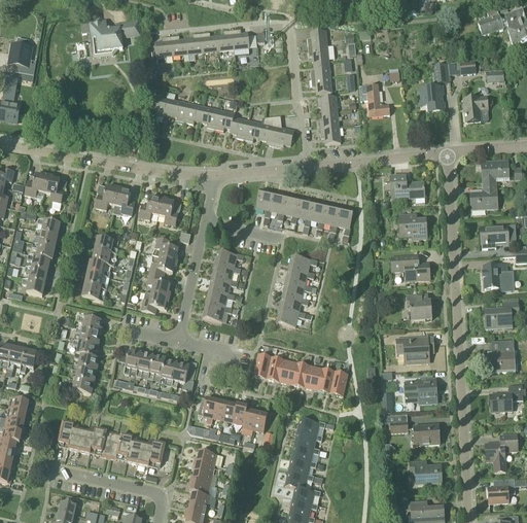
[(489,19),(478,23),(482,35),(503,28),(505,27),(508,26),(510,29),(507,30),(513,45),(526,39),(526,23),(526,24),(522,11),(505,16),(500,19),(496,7),(486,11),(489,19)]
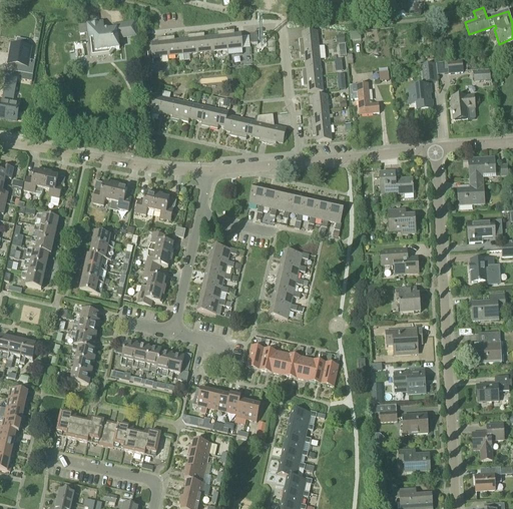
[(86,20),(90,54),(110,52),(114,46),(119,46),(118,35),(135,33),(133,21),(114,23),(114,26),(103,28),(102,18),(86,20)]
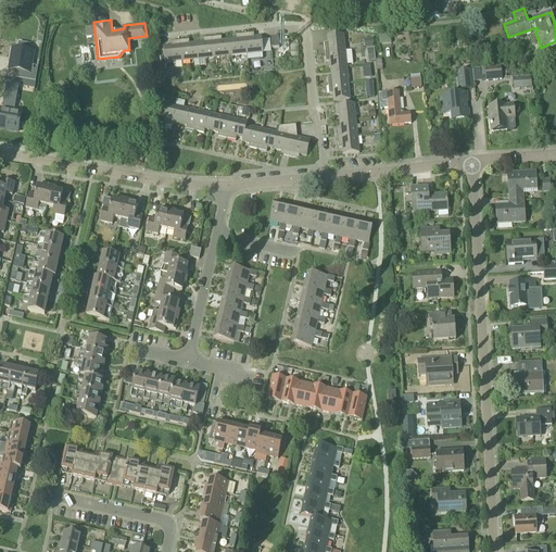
[(245,30),(247,51),(264,49),(262,33),(254,34),(254,29),(245,30)]
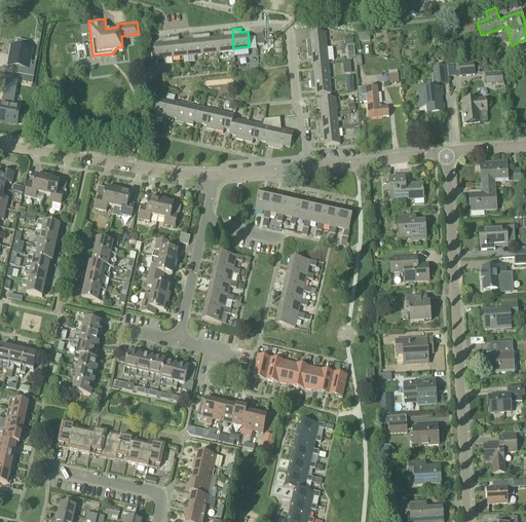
[(217,34),(218,50),(233,48),(232,29),(223,30),(223,34),(217,34)]
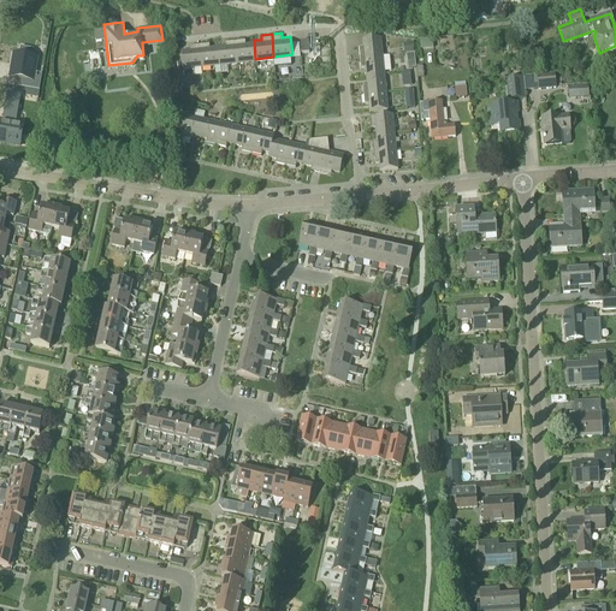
[(360,45),(361,54),(383,52),(381,34),(380,34),(375,35),(363,36),(363,43),(360,45)]
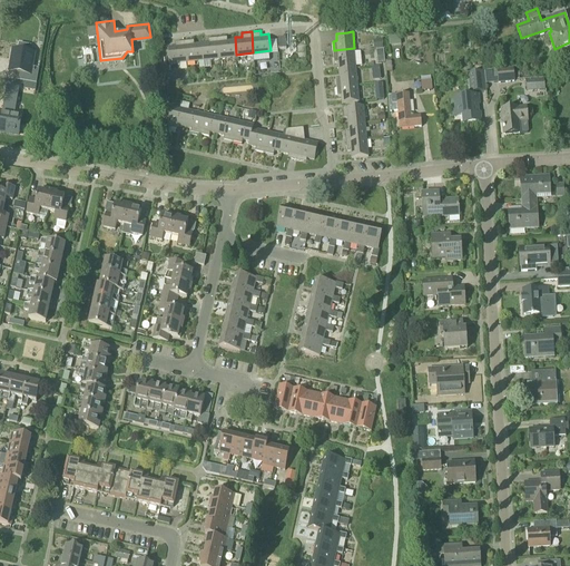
[(208,40),(202,41),(204,58),(220,56),(218,35),(208,36),(208,40)]
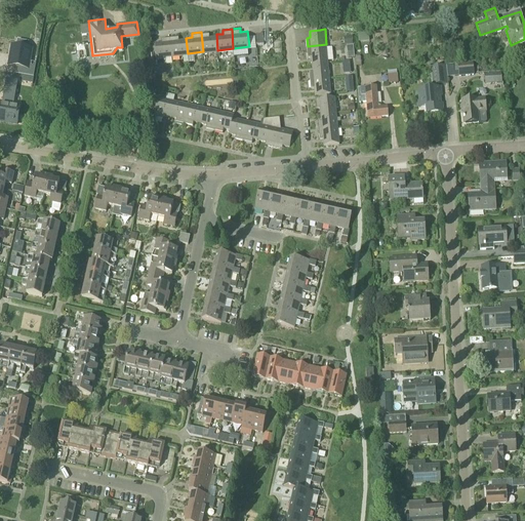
[(209,32),(201,32),(203,51),(217,50),(216,34),(209,35),(209,32)]
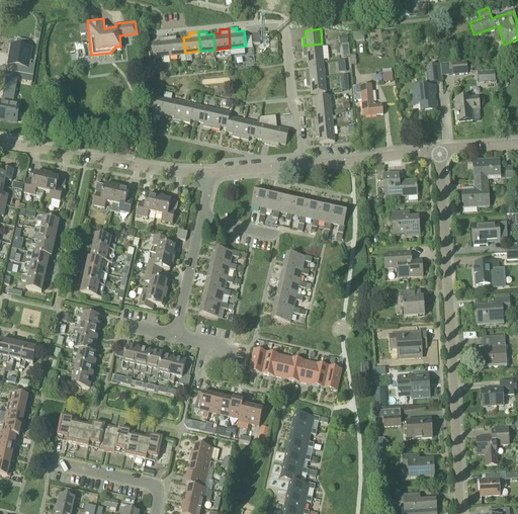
[(339,33),(340,41),(348,40),(347,32),(339,33)]
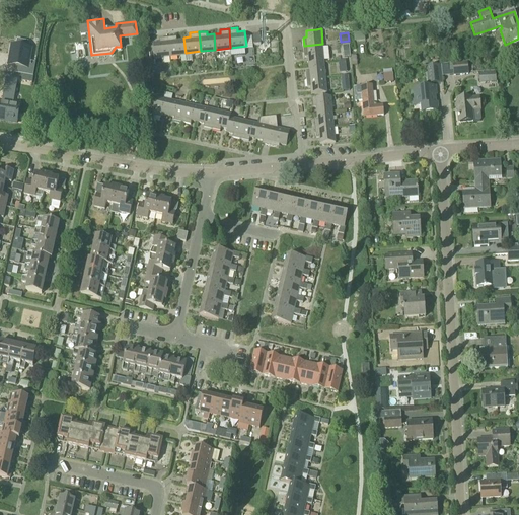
[(170,54),(168,34),(159,35),(159,40),(153,41),(154,49),(154,55),(154,56),(170,54)]
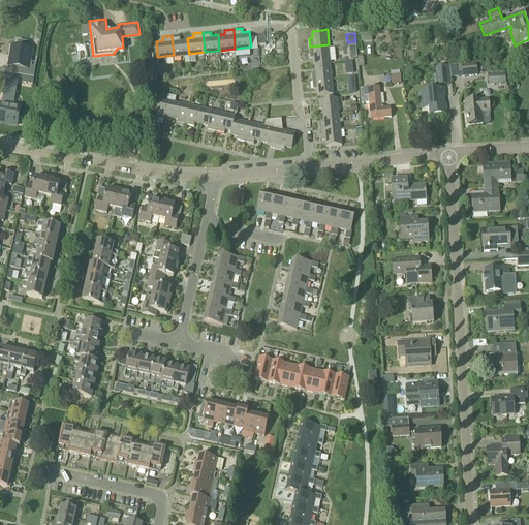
[(172,35),(174,55),(189,54),(187,38),(181,38),(180,35),(172,35)]
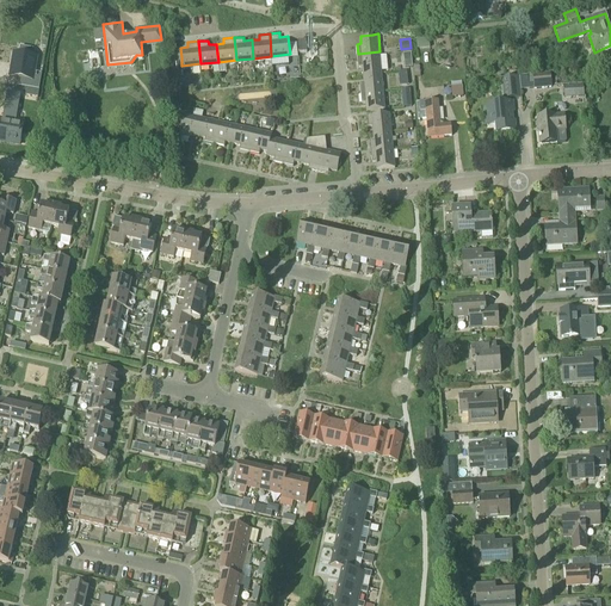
[(13,47),(10,70),(34,74),(37,51),(13,47)]
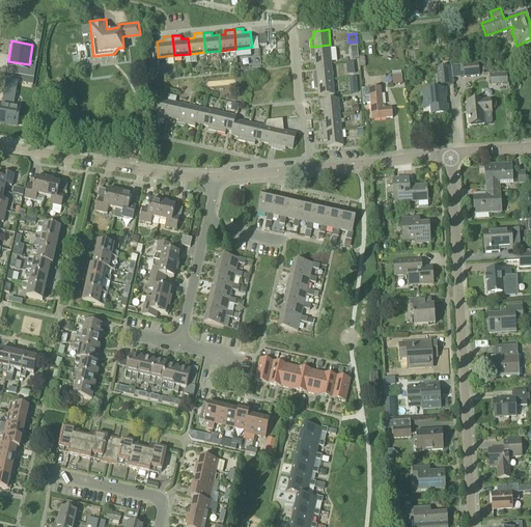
[(330,45),(311,47),(311,56),(315,55),(316,62),(332,60),(330,45)]
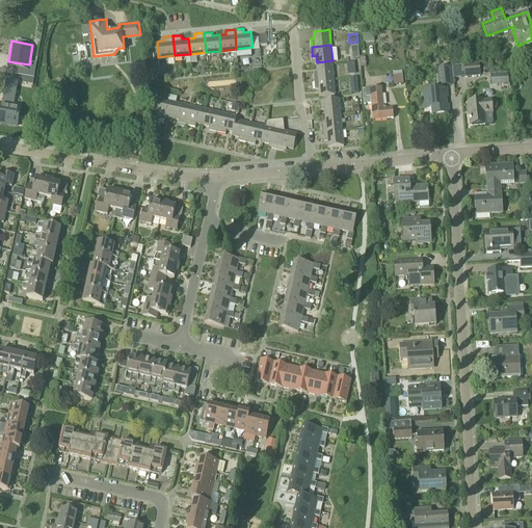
[(333,60),(317,62),(317,69),(314,70),(314,78),(334,76),(333,60)]
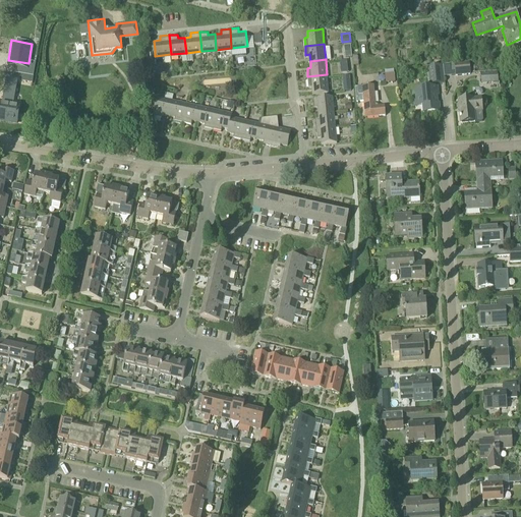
[(455,61),(456,71),(470,70),(469,60),(455,61)]
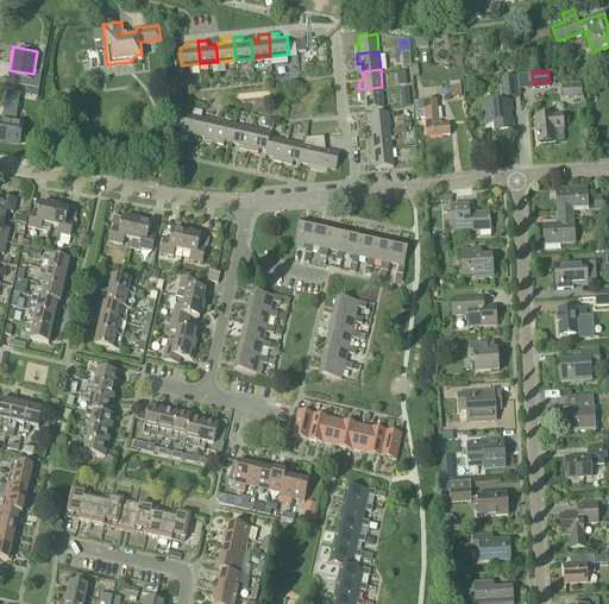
[(501,75),(503,95),(519,93),(516,73),(501,75)]
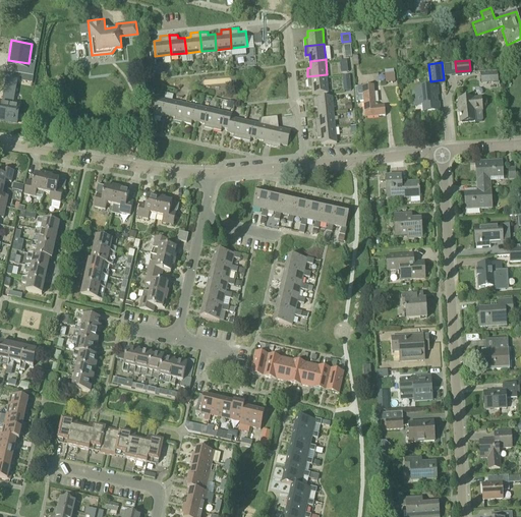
[(497,69),(480,70),(481,80),(498,79),(497,69)]
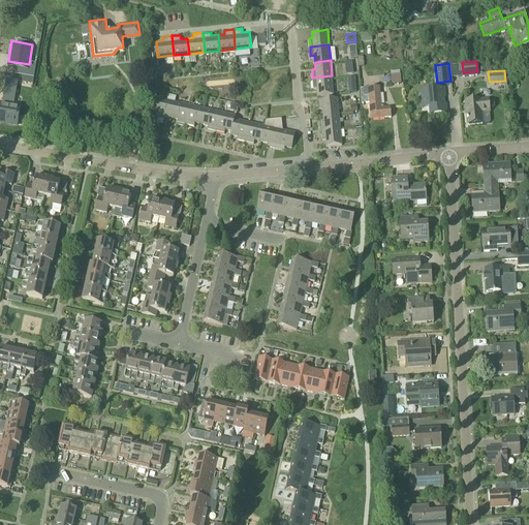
[(392,73),(393,82),(402,81),(401,72),(392,73)]
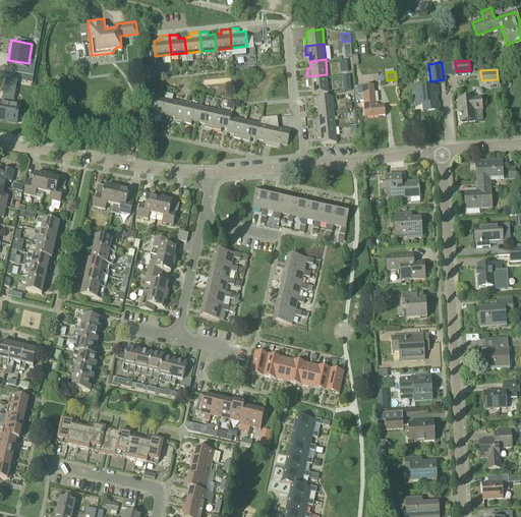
[(327,74),(307,76),(308,85),(312,84),(312,92),(329,91),(327,74)]
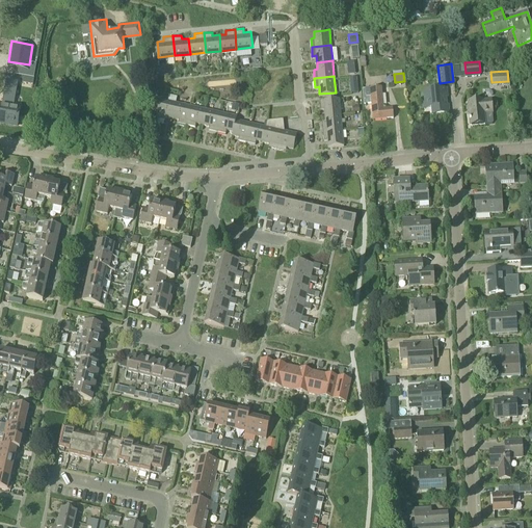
[(21,105),(15,104),(19,79),(6,77),(2,102),(0,102),(0,103),(0,120),(18,124),(21,105)]
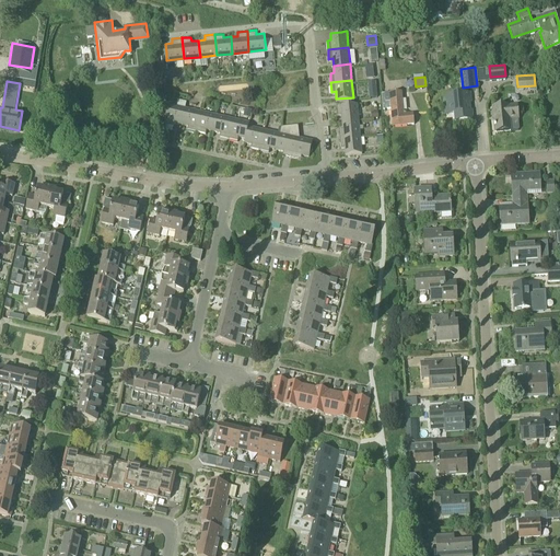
[(413,111),(406,111),(403,107),(401,89),(382,90),(383,105),(391,104),(392,106),(394,123),(415,122),(413,111)]
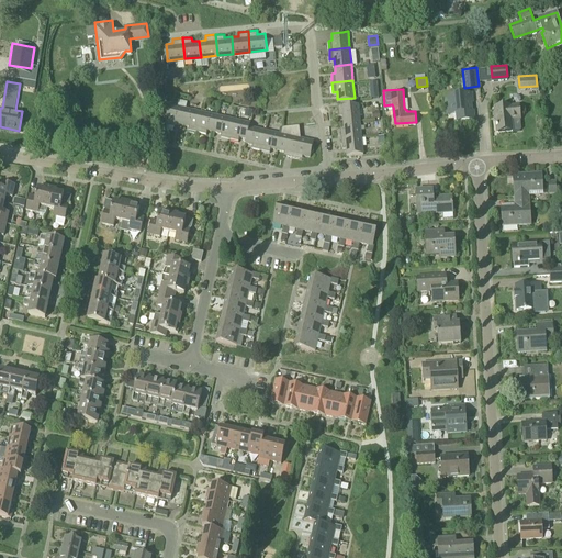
[(448,110),(456,110),(456,118),(474,115),(472,90),(446,92),(448,110)]
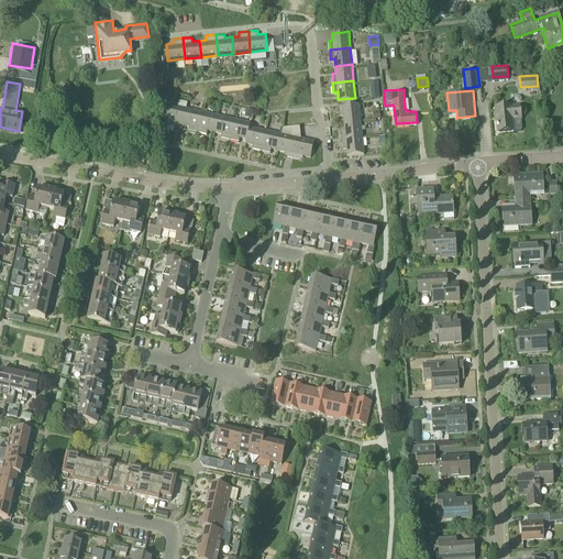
[(343,113),(344,120),(361,119),(360,101),(339,103),(340,113),(343,113)]
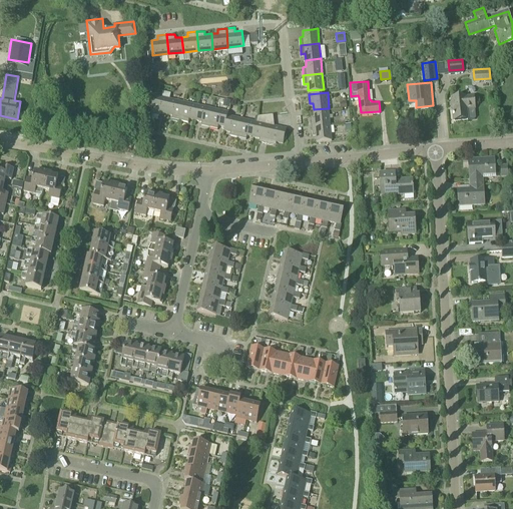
[(166,111),(169,96),(154,93),(150,111),(159,113),(160,110),(166,111)]
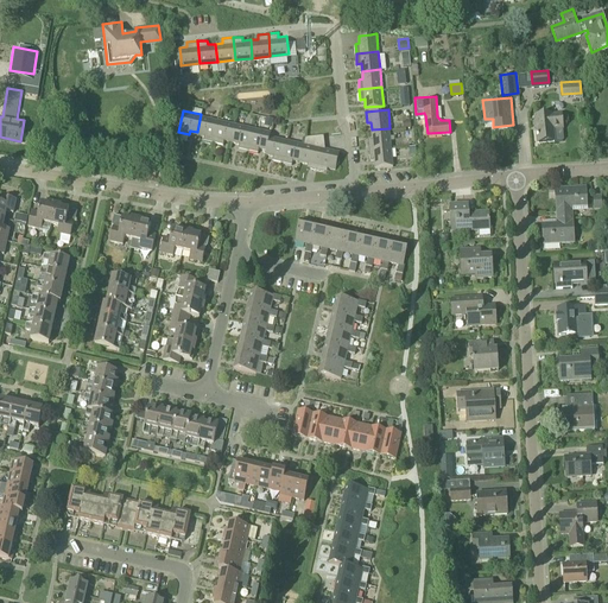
[(534,113),(537,139),(563,137),(561,110),(534,113)]
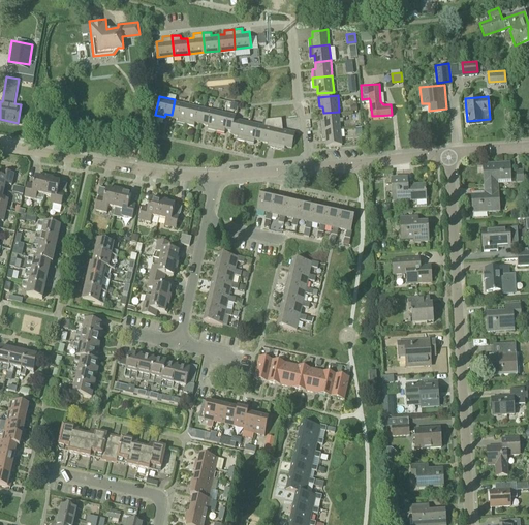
[(177,120),(185,122),(190,102),(175,99),(172,115),(178,117),(177,120)]
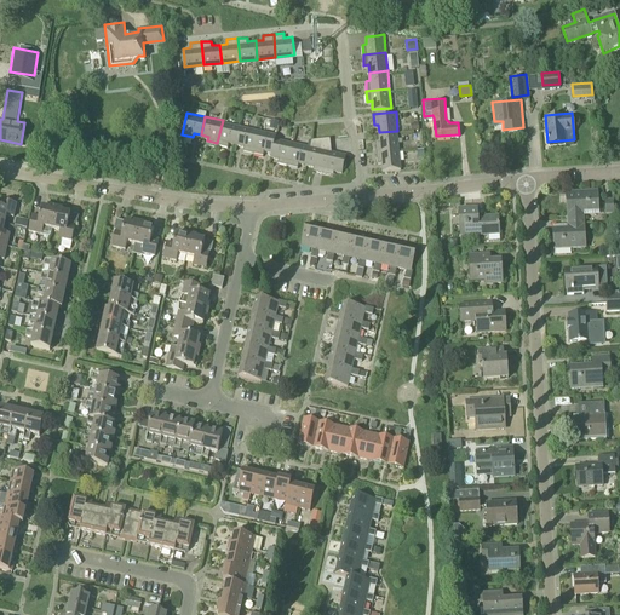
[(223,120),(217,143),(228,145),(229,141),(237,143),(241,125),(223,120)]
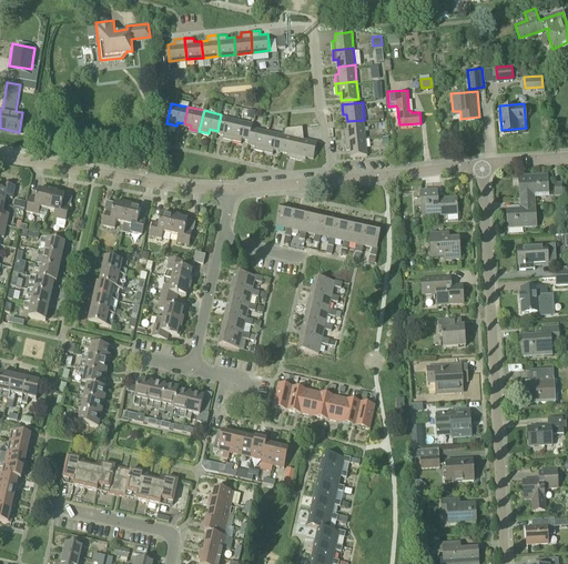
[(223,137),(232,139),(236,118),(221,114),(217,131),(223,132),(223,137)]
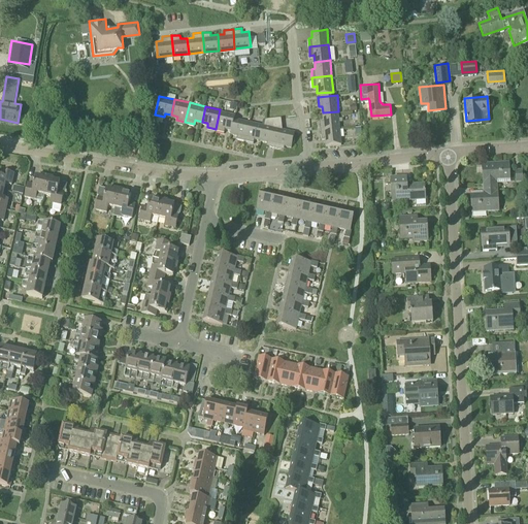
[(235,112),(220,109),(216,129),(224,130),(225,127),(231,128),(234,117),(235,115),(235,112)]
